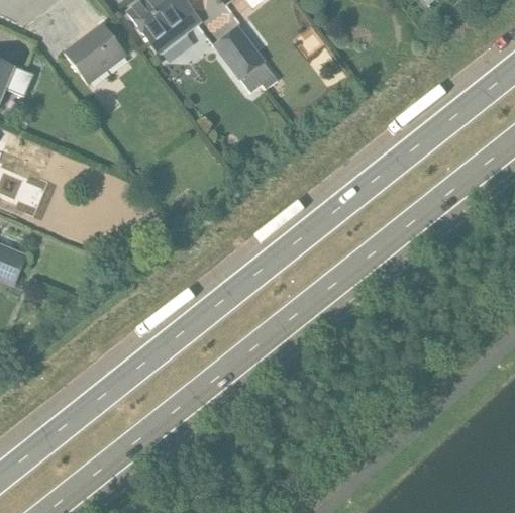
[(159,55),(203,21),(187,0),(139,0),(126,11),(159,55)]
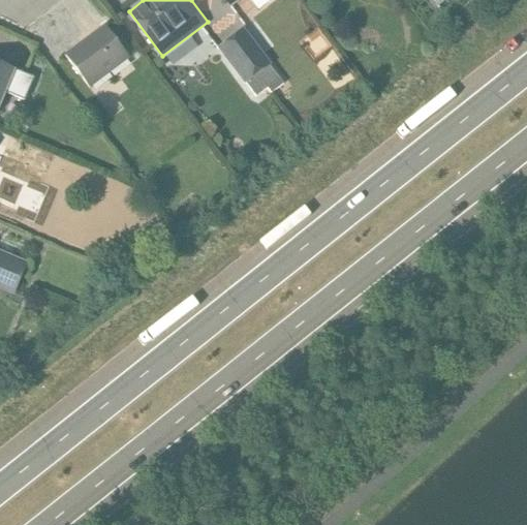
[(130,56),(105,23),(66,52),(91,85),(130,56)]
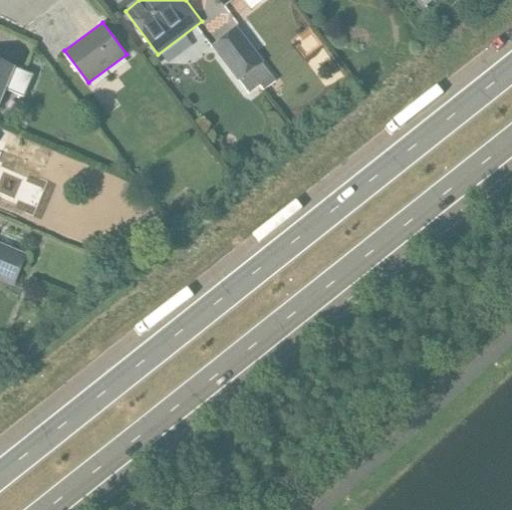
[(264,60),(237,25),(225,34),(261,82),(264,87),(276,78),(263,61),(264,60)]
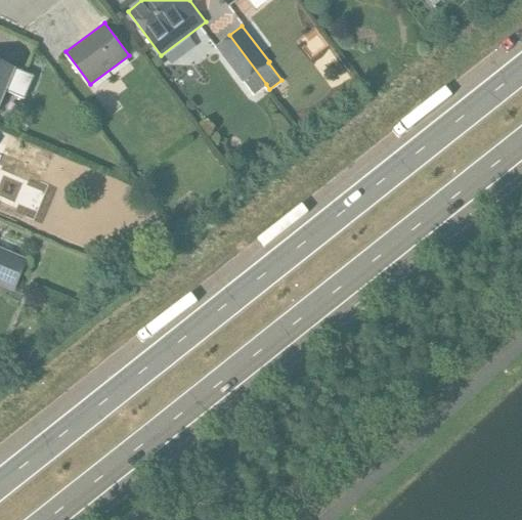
[(255,92),(266,84),(229,35),(216,45),(244,80),(245,80),(255,92)]
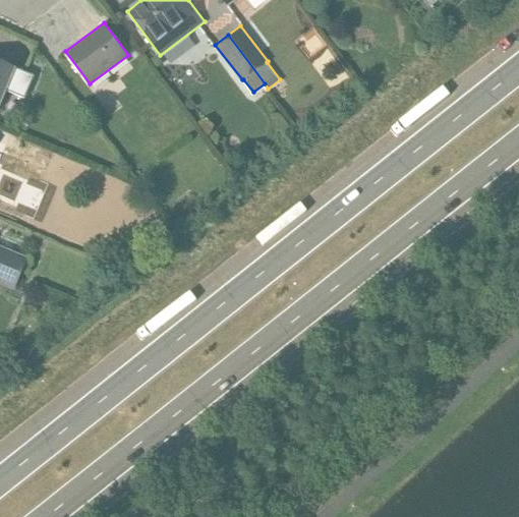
[(0,103),(6,89),(24,96),(34,74),(0,59),(0,103)]
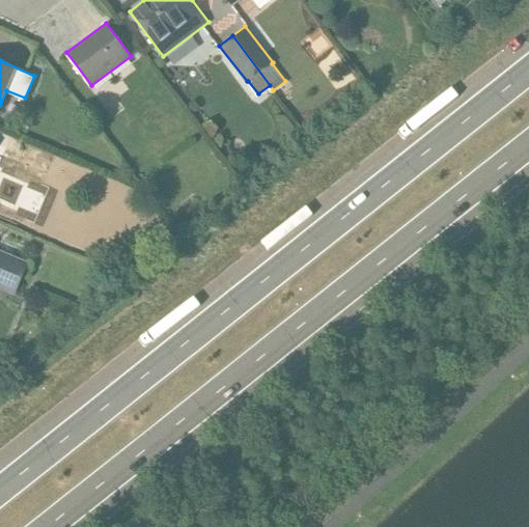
[(0,286),(15,294),(29,260),(0,248),(0,286)]
